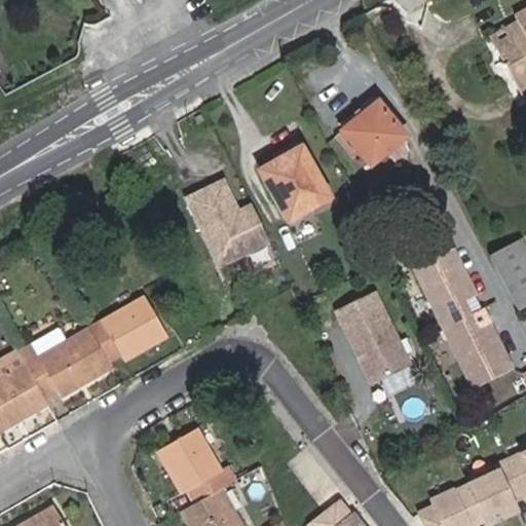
[(520,89),(525,85),(525,7),(514,13),(517,21),(491,36),(520,89)]
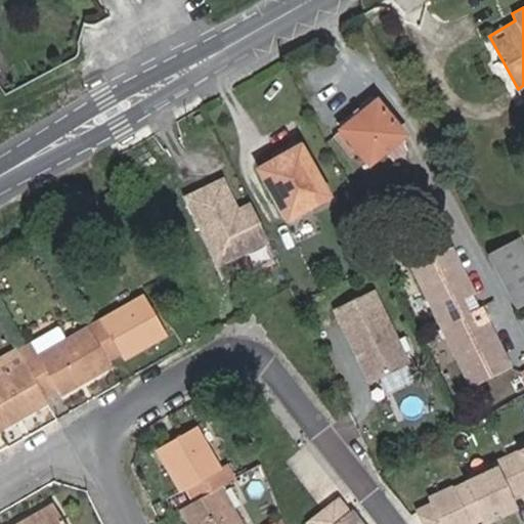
[(340,129),(367,166),(404,136),(376,99),(340,129)]
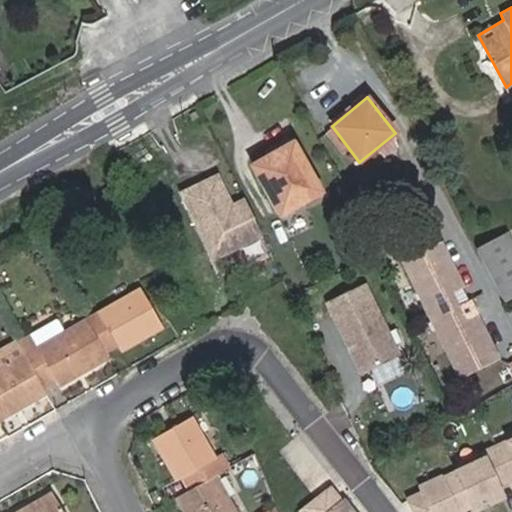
[(277,215),(320,191),(292,140),(250,164),(277,215)]
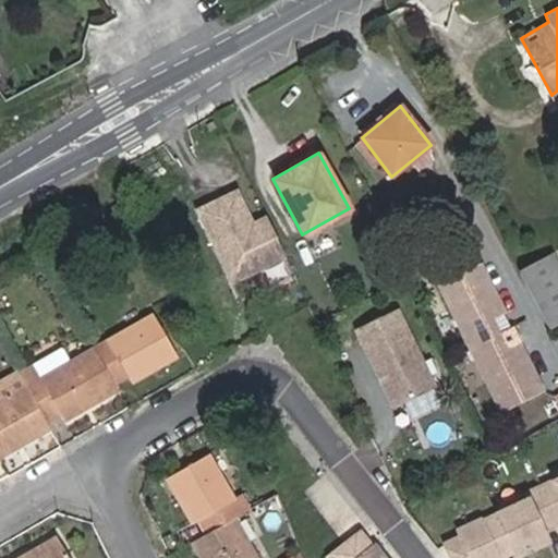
[(228,283),(279,256),(264,226),(245,235),(241,228),(245,225),(230,194),(194,214),(228,283)]
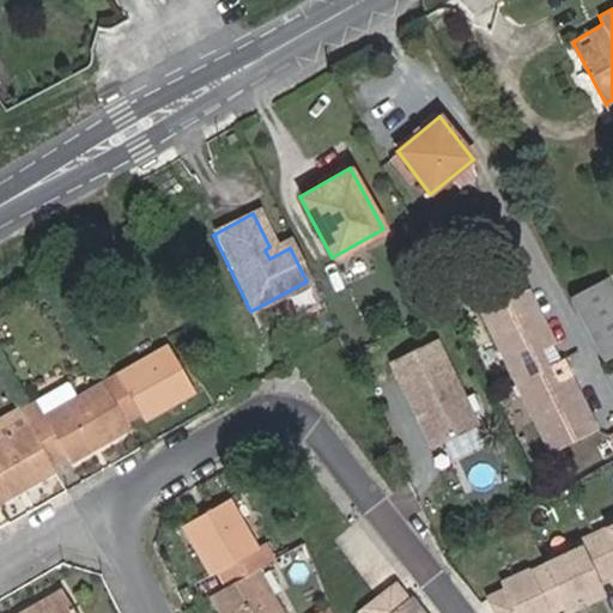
[(265,250),(269,259),(290,248),(286,238),(269,247),(265,250)]
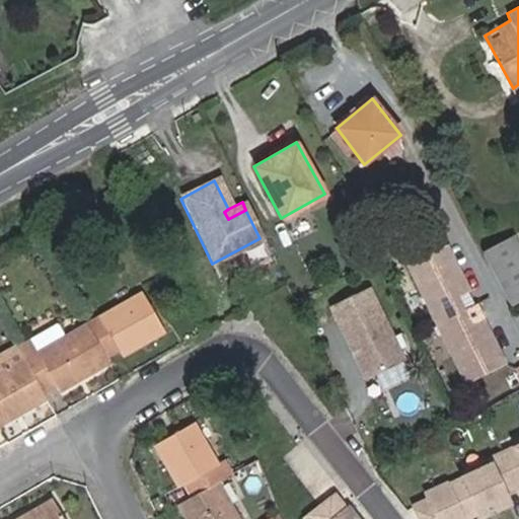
[(511,306),(518,301),(518,249),(513,237),(483,252),(491,268),(503,291),(511,306)]
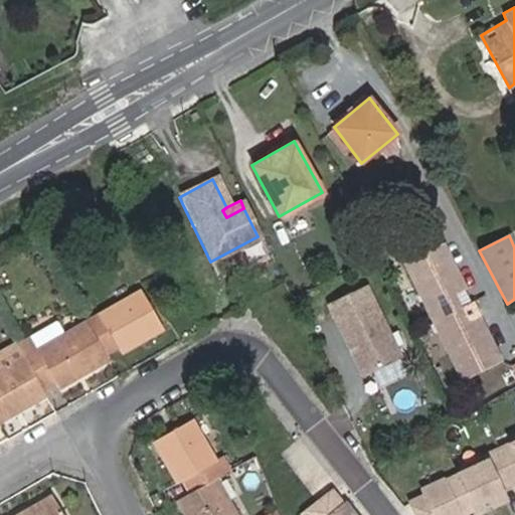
[(455,292),(467,285),(445,239),(406,259),(465,377),(503,358),(481,312),(468,319),(455,292)]
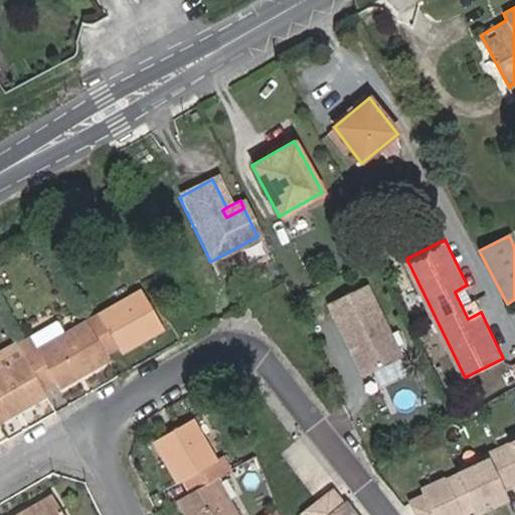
[(361,374),(398,355),(363,284),(325,303),(343,339),(346,337),(349,345),(347,347),(361,374)]
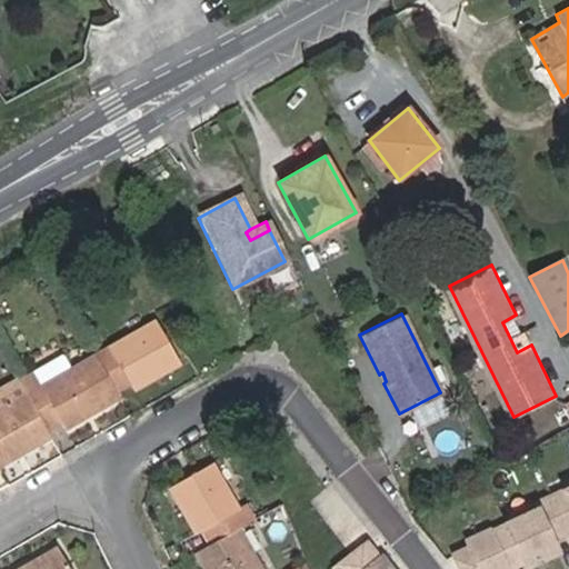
[(133,391),(178,365),(153,320),(96,352),(118,392),(130,386),(133,391)]
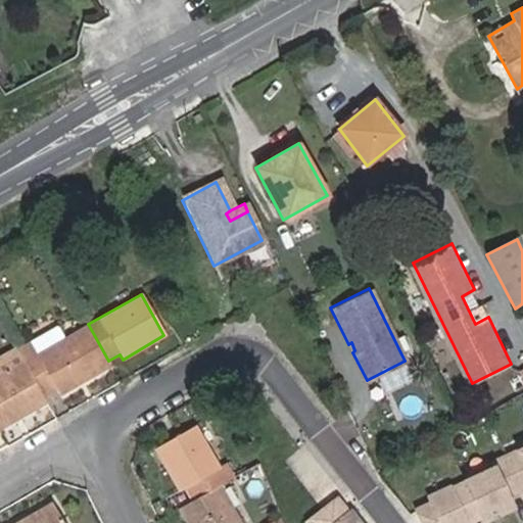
[(57,389),(60,394),(111,366),(108,361),(88,324),(62,339),(38,353),(31,341),(18,348),(45,396),(57,389)]
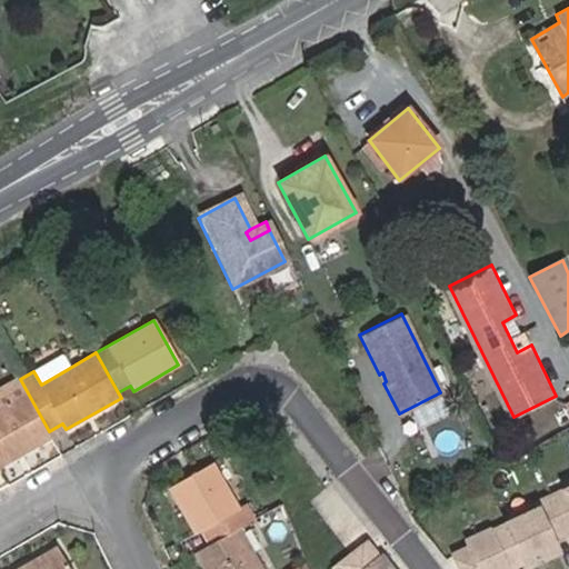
[(68,369),(60,355),(33,371),(41,385),(68,369)]
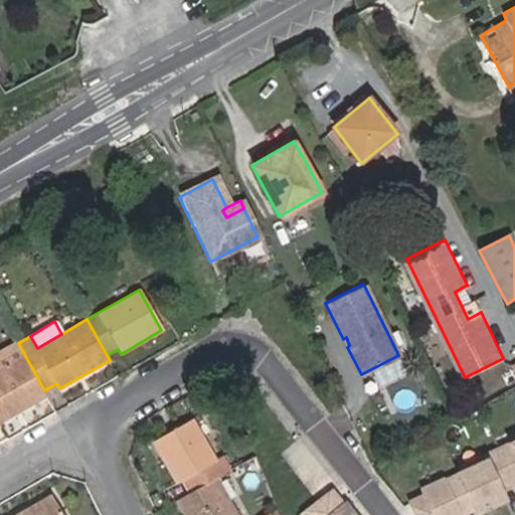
[(44,390),(18,343),(16,340),(0,348),(0,421),(46,395),(44,390)]
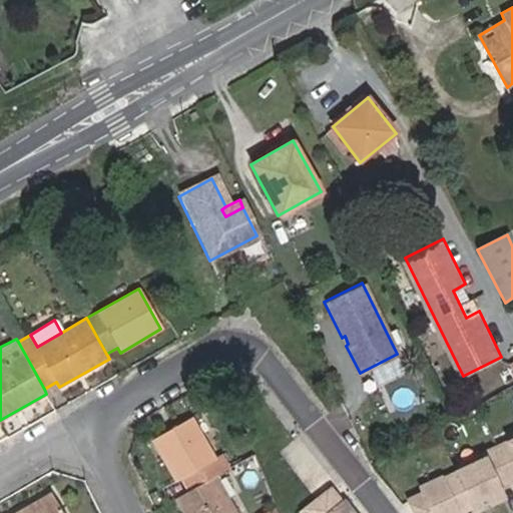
[(215,476),(229,468),(222,454),(214,458),(192,418),(152,440),(175,481),(180,478),(187,491),(215,476)]
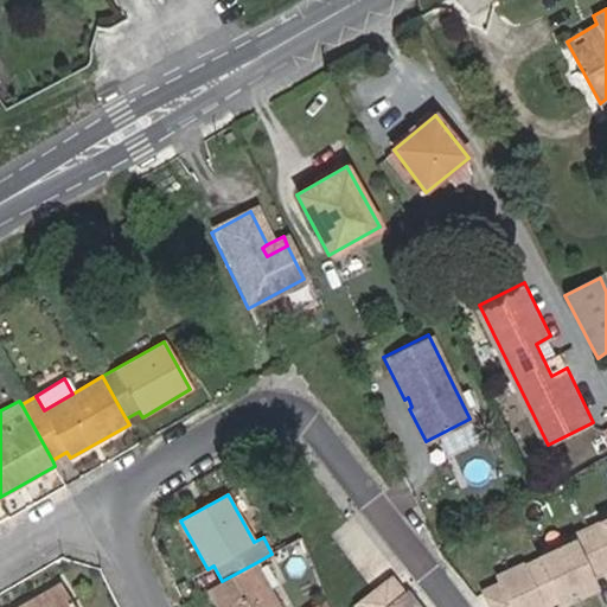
[(538,606),(545,604),(544,601),(576,587),(579,592),(594,583),(588,572),(606,562),(606,518),(572,535),(574,541),(541,555),(542,556),(528,563),(526,561),(499,574),(502,581),(487,588),(496,606),(538,606)]
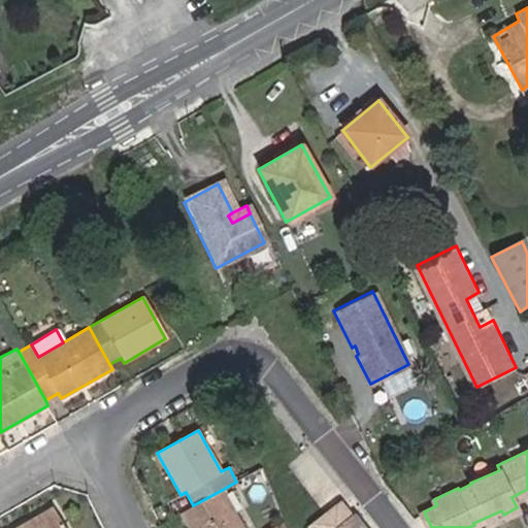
[(243,527),(222,490),(193,505),(183,513),(191,527),(243,527)]
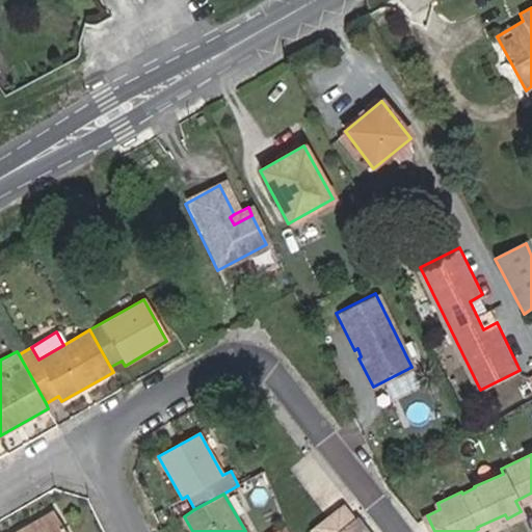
[(371,531),(358,513),(355,516),(346,504),(317,526),(321,531),(371,531)]
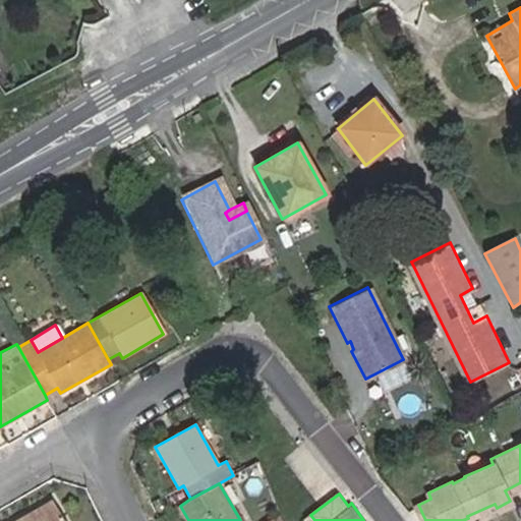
[(63,520),(52,500),(14,520),(63,520)]
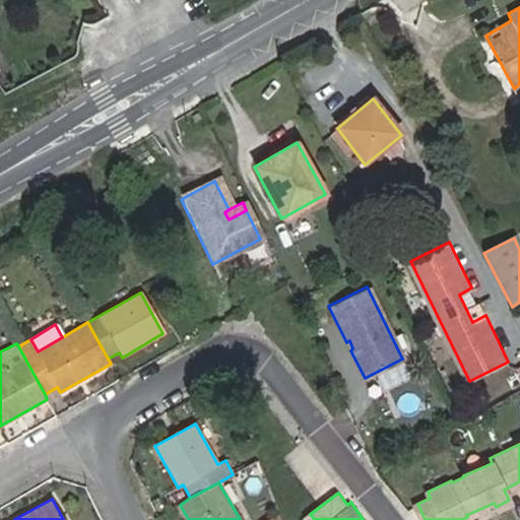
All buildings are outlined.
